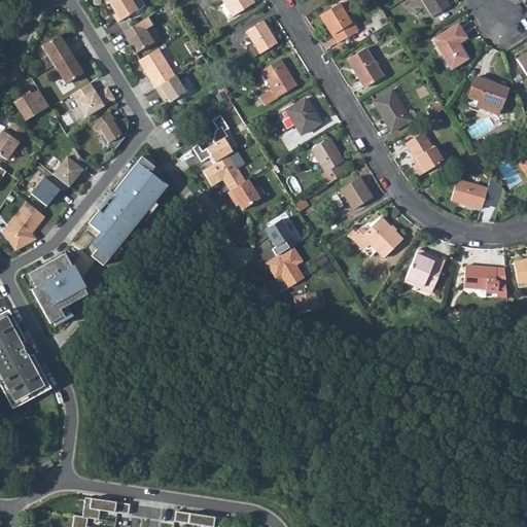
[(113,0),(109,3),(115,13),(112,15),(117,23),(137,9),(131,0),(113,0)]
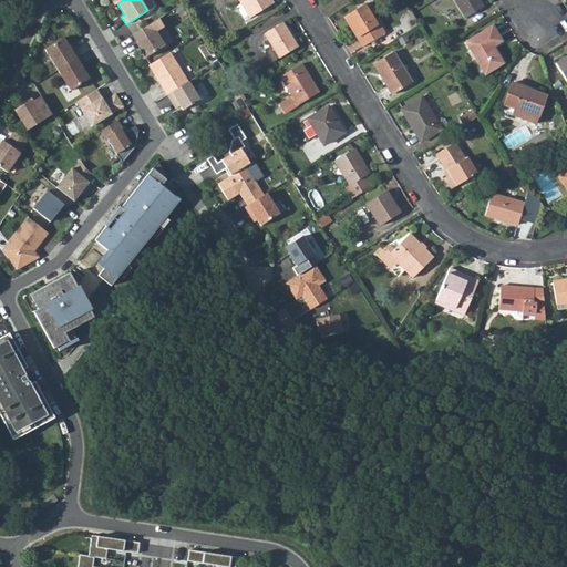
[(250,16),(272,2),(270,0),(240,0),(241,1),(237,4),(244,16),(249,12),(250,16)]
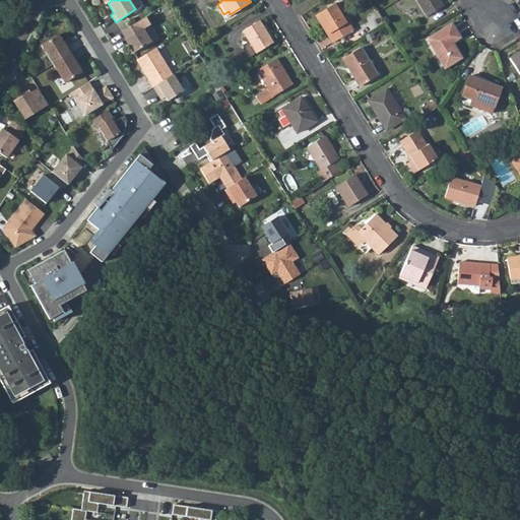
[(414,0),(425,16),(442,6),(438,0),(414,0)]
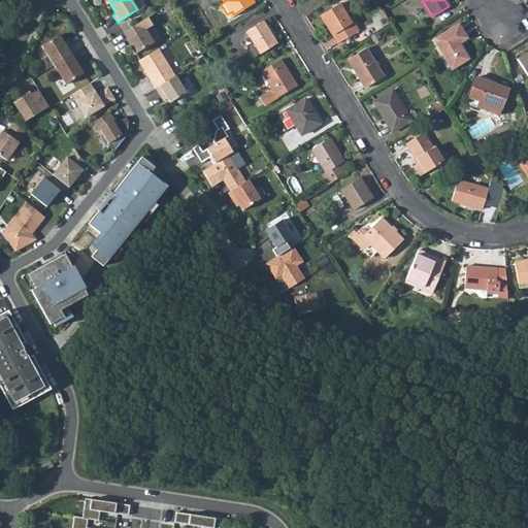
[(357,32),(339,4),(320,17),(337,44),(357,32)]
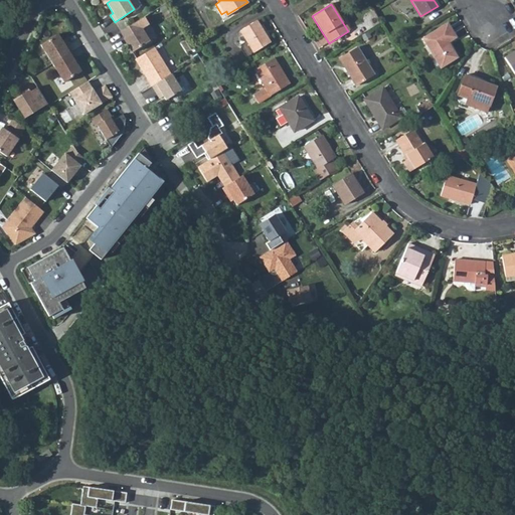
[(254,50),(269,40),(255,19),(240,28),(254,50)]
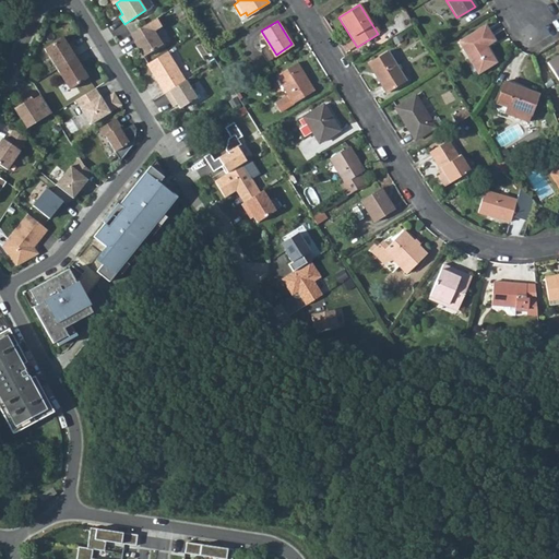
[(147,23),(131,34),(135,42),(134,42),(143,57),(162,45),(147,23)]
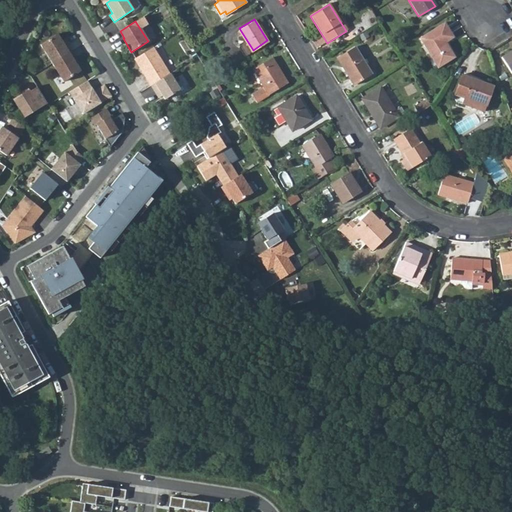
[(444,44),(453,39),(444,24),(419,39),(437,69),(454,59),(444,44)]
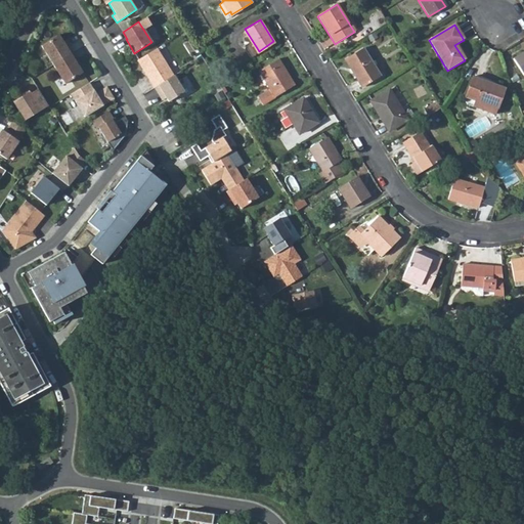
[(53,64),(73,53),(68,46),(66,47),(62,42),(58,35),(41,46),(53,64)]
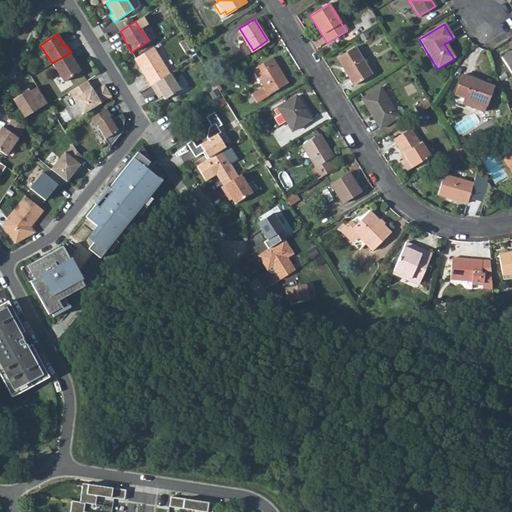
[(153,47),(134,59),(151,86),(169,74),(153,47)]
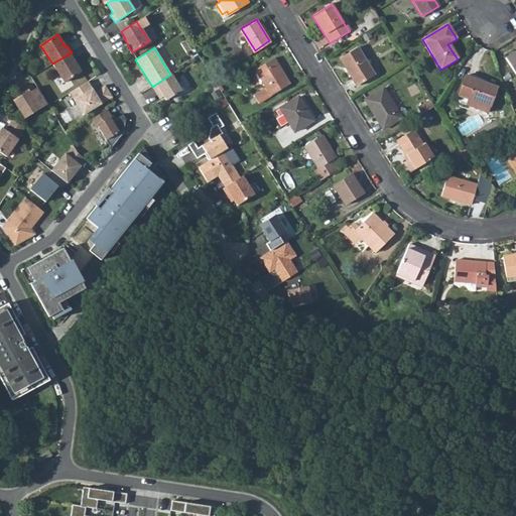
[(357,47),(340,58),(356,86),(374,75),(357,47)]
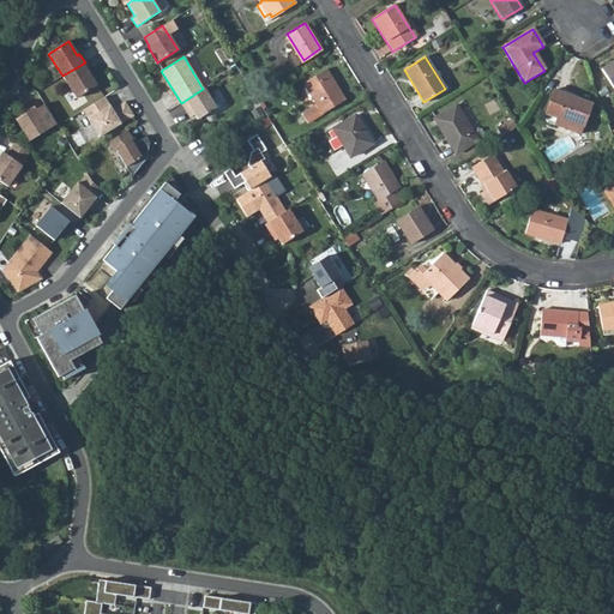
[(612,90),(613,88),(613,59),(599,70),(612,90)]
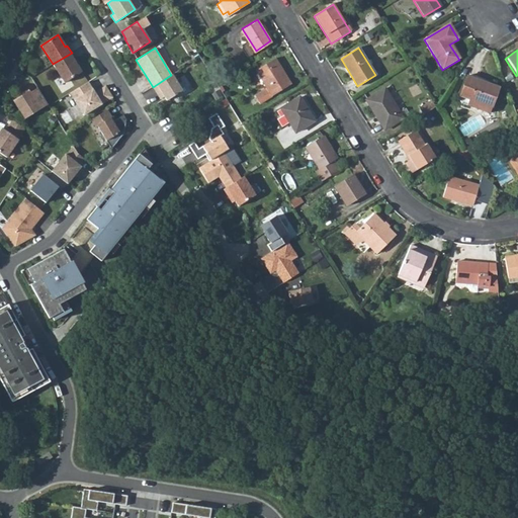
[(76,60),(72,53),(53,64),(64,83),(82,73),(74,61),(76,60)]
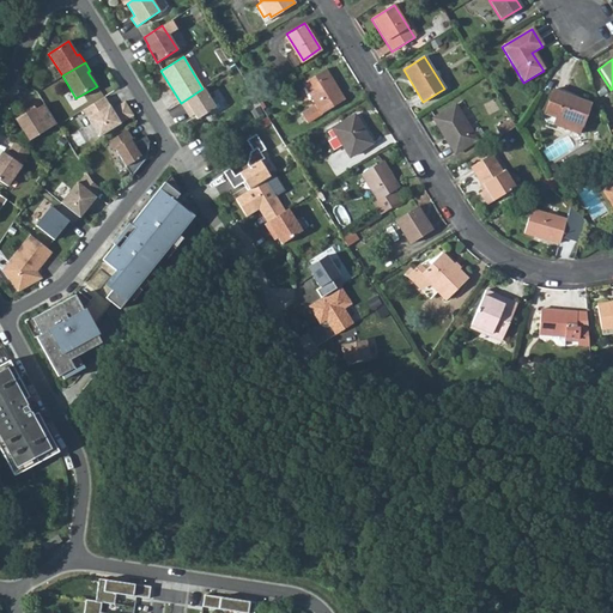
[(305,121),(344,97),(325,66),(302,80),(314,102),(299,111),(305,121)]
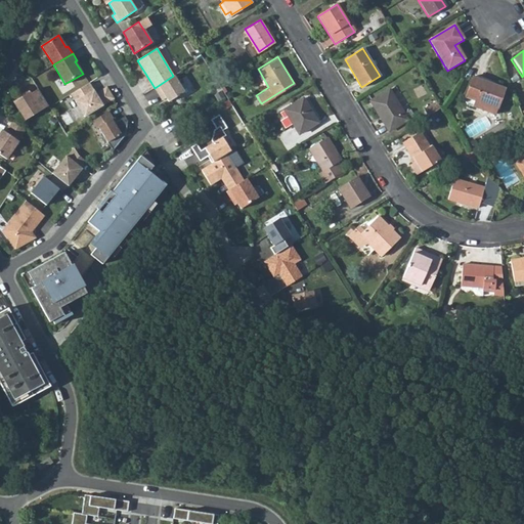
[(174,75),(155,88),(159,94),(163,92),(166,97),(169,101),(184,91),(174,75)]
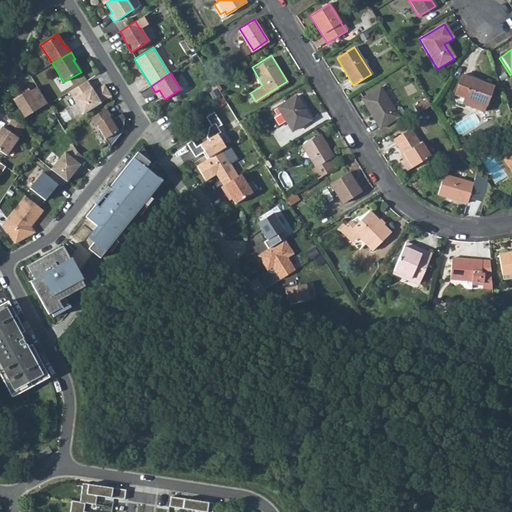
[(483,112),(491,86),(459,75),(452,96),(462,99),(460,104),(483,112)]
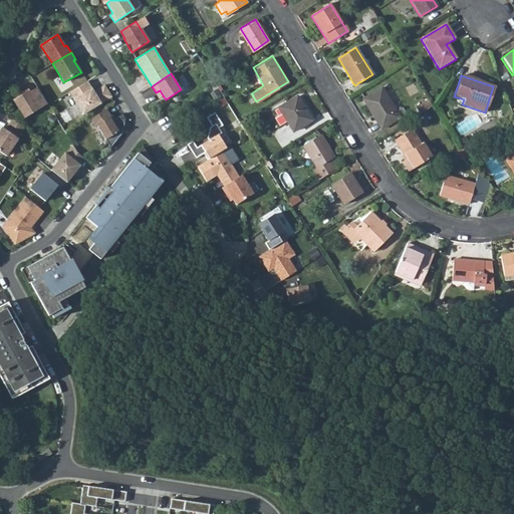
[(87,81),(69,92),(82,114),(111,96),(104,85),(93,92),(87,81)]
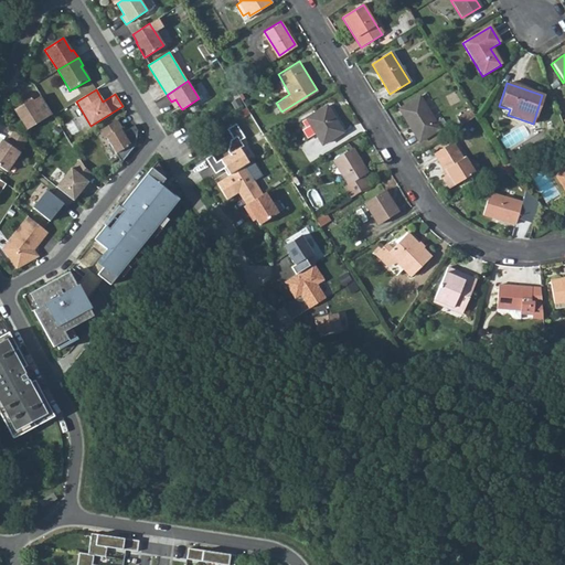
[(49,109),(41,96),(25,105),(24,103),(14,110),(27,130),(44,119),(41,114),(49,109)]
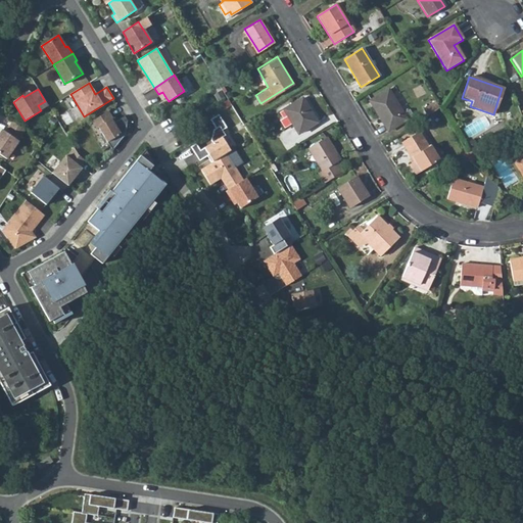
[(393,97),(388,89),(370,101),(388,131),(407,120),(393,97)]
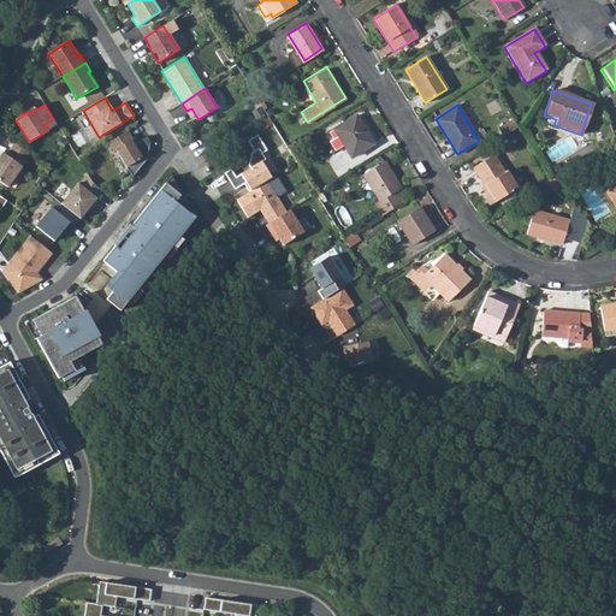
[(463,114),(479,141),(486,136),(471,110),(463,114)]
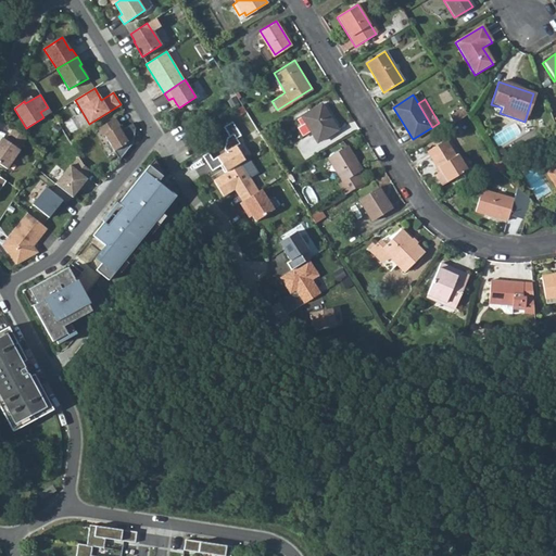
[(316,140),(337,127),(321,102),(301,115),(316,140)]
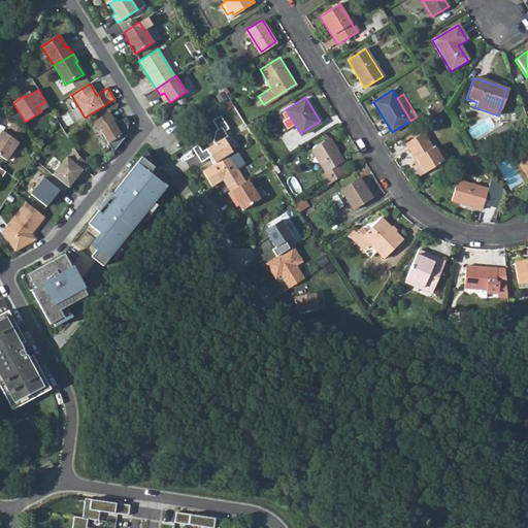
[(427,109),(432,116),(443,108),(439,101),(427,109)]
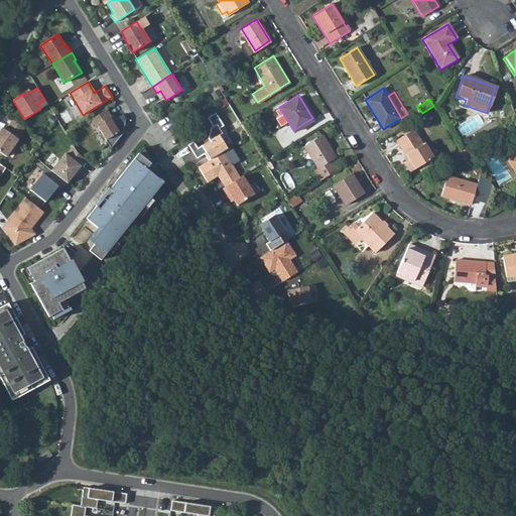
[(111,117),(107,109),(90,120),(95,127),(97,126),(111,148),(124,133),(126,119),(123,114),(112,121),(110,118),(111,117)]
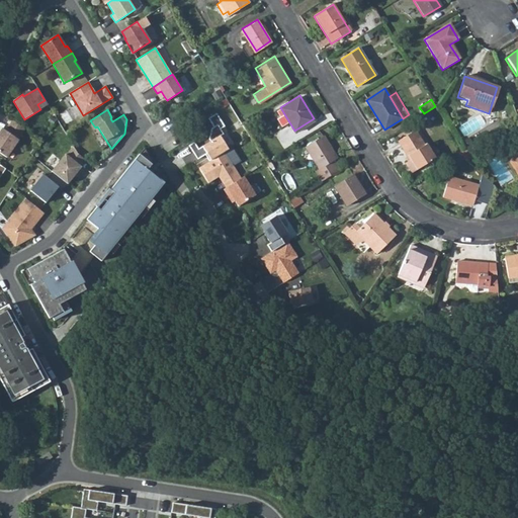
[(194,142),(189,146),(197,159),(206,154),(208,157),(207,158),(209,161),(225,151),(229,149),(221,136),(224,134),(221,128),(225,125),(217,113),(208,118),(213,126),(211,127),(209,139),(210,141),(198,149),(194,142)]
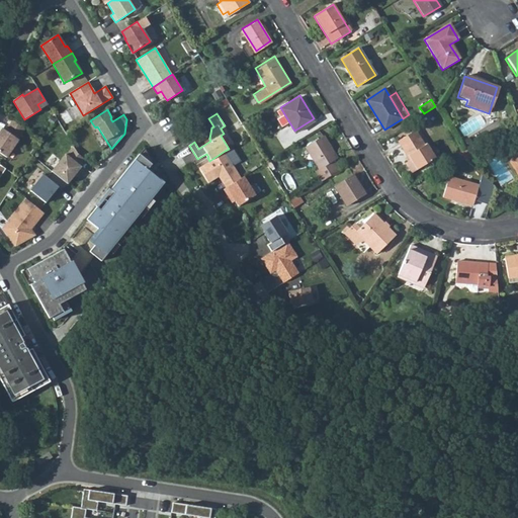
[(24,128),(12,120),(5,131),(2,128),(0,131),(0,153),(6,158),(18,140),(17,140),(24,128)]
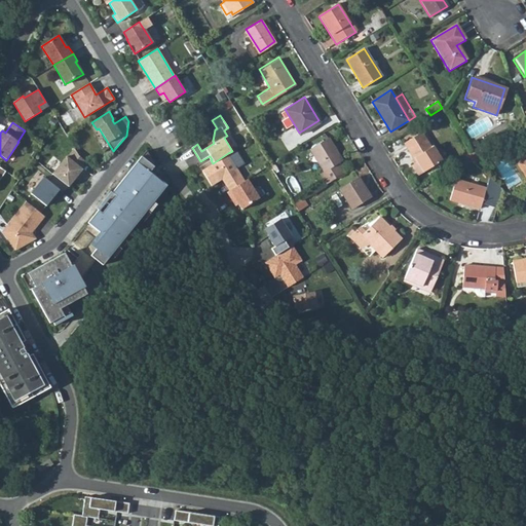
[(430,145),(421,129),(403,141),(413,157),(414,156),(417,159),(412,163),(418,173),(442,158),(433,143),(430,145)]
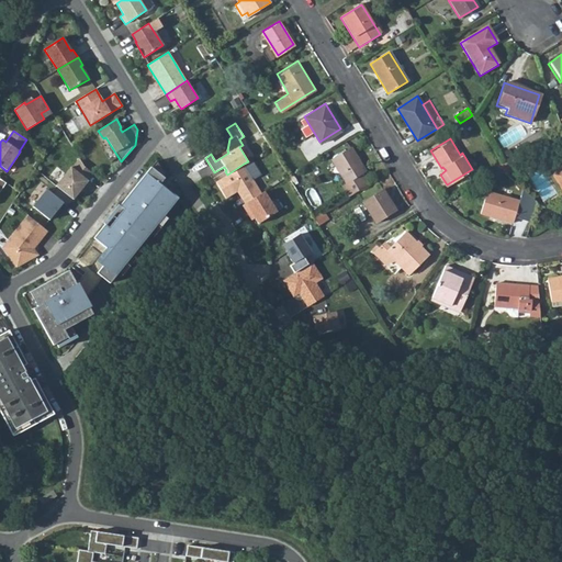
[(369,182),(362,171),(366,169),(351,145),(332,157),(347,180),(343,183),(349,194),(369,182)]
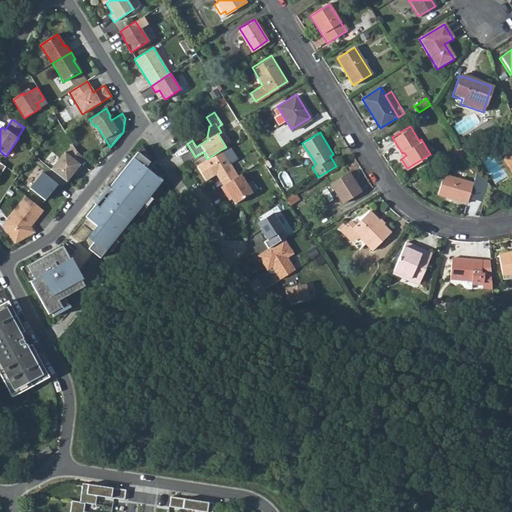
[(468,147),(465,141),(456,147),(452,149),(461,157),(467,153),(464,149),(468,147)]
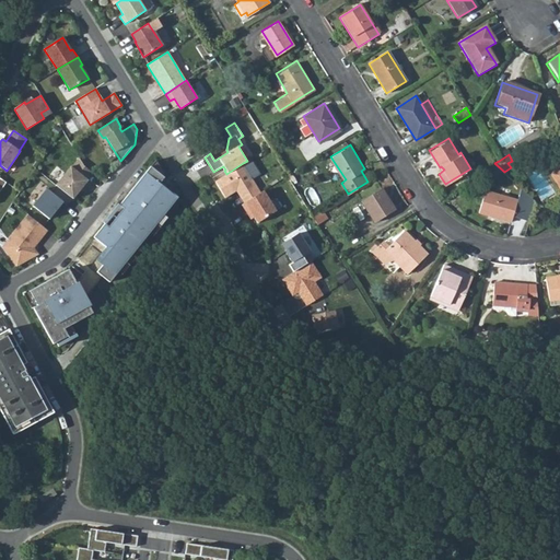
[(86,179),(92,173),(84,166),(79,158),(71,167),(70,166),(56,185),(57,187),(72,199),(79,191),(78,190),(81,187),(82,188),(88,181),(86,179)]
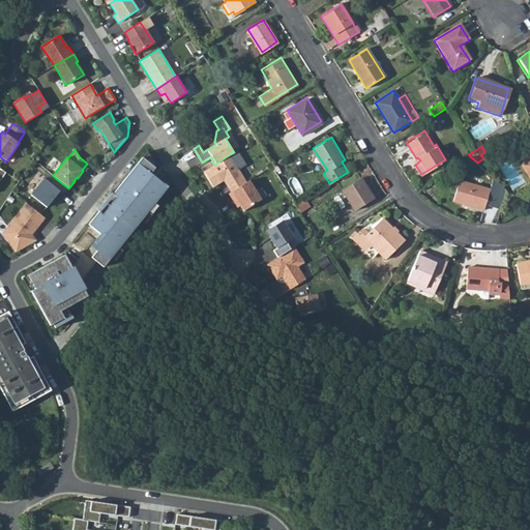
[(169,187),(156,177),(155,178),(151,174),(155,168),(147,151),(113,194),(117,197),(101,215),(98,213),(88,226),(107,239),(92,258),(105,268),(169,187)]
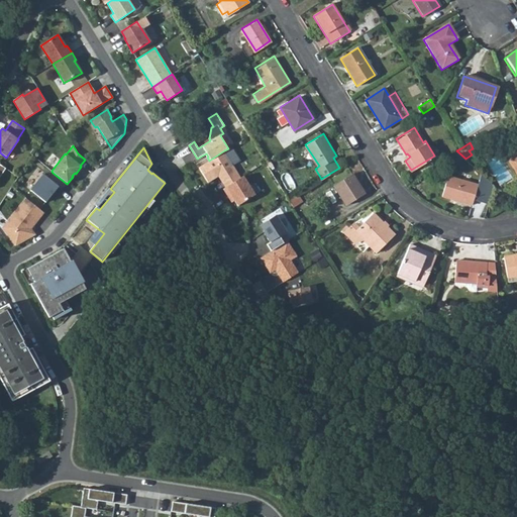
[(209,161),(198,168),(208,183),(218,176),(225,187),(240,178),(224,150),(209,161)]
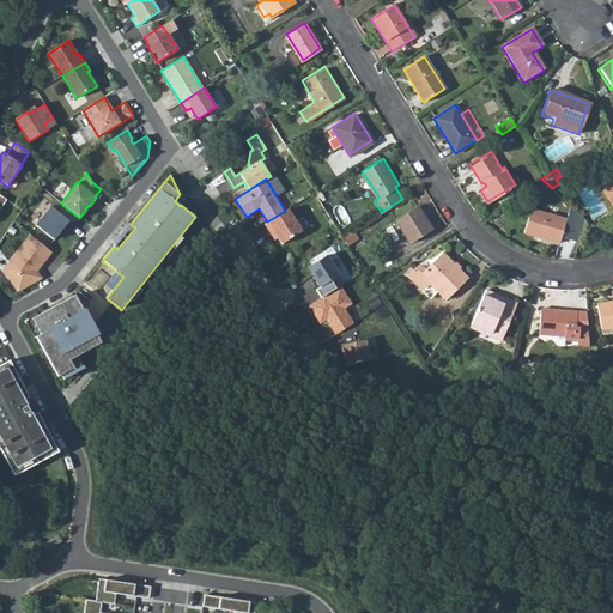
[(612,181),(601,189),(612,208),(612,181)]
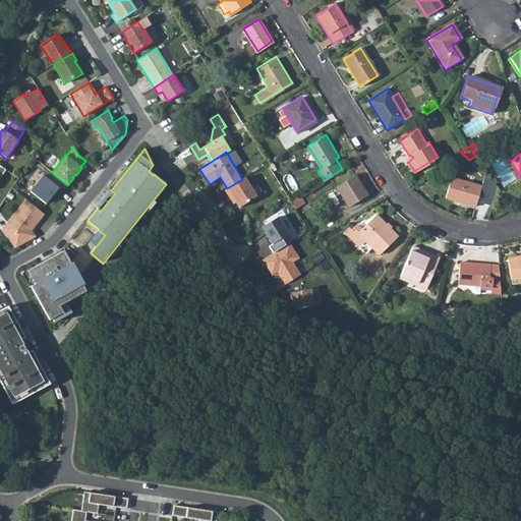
[(350,205),(368,191),(355,173),(337,185),(350,205)]
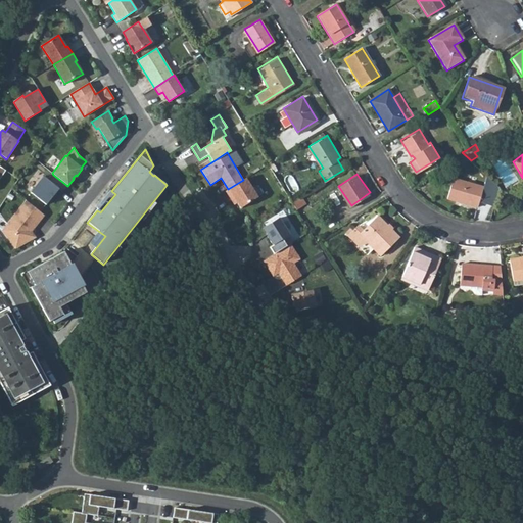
[(62,193),(67,186),(53,175),(49,180),(43,176),(31,192),(46,205),(58,190),(62,193)]
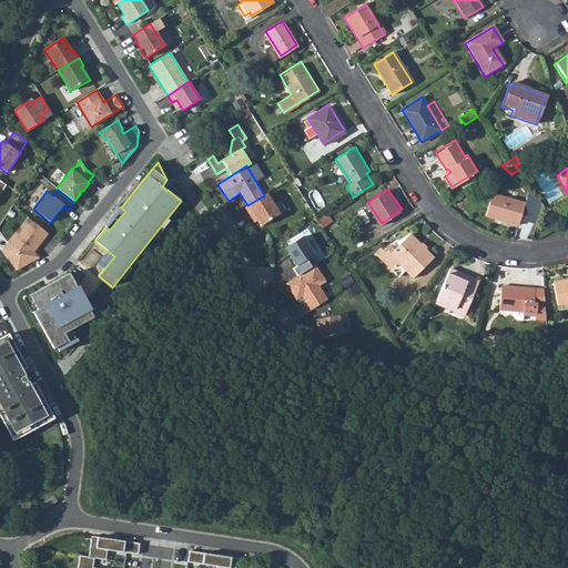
[(535,194),(533,201),(492,191),(486,212),(519,222),(520,215),(540,220),(543,201),(535,194)]
